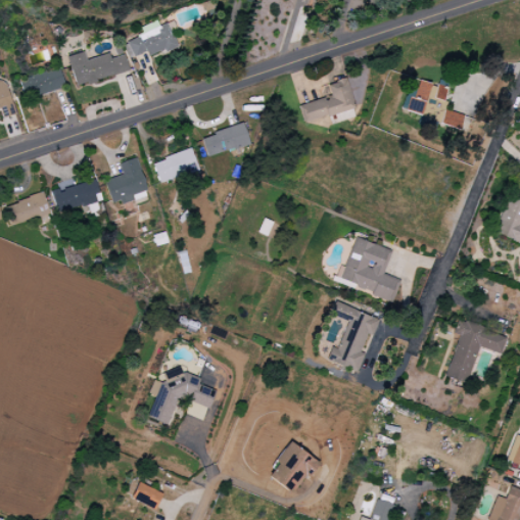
[(179,45),(170,20),(161,24),(158,18),(143,25),(146,32),(125,40),(131,55),(148,49),(150,53),(161,49),(163,51),(179,45)]
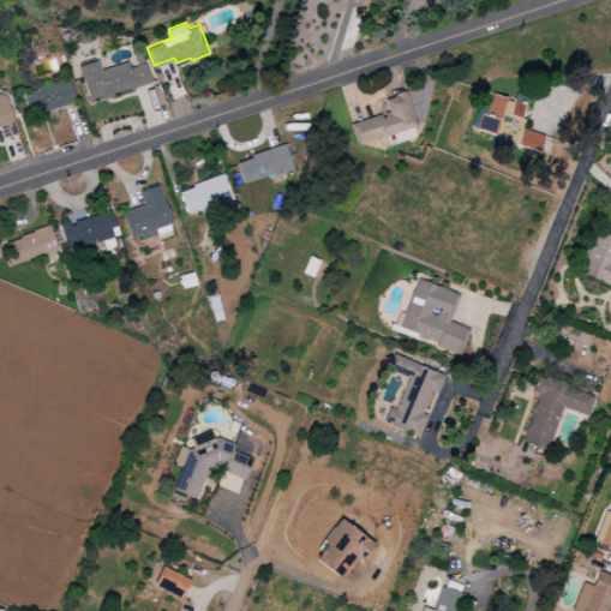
[(154,81),(149,61),(132,66),(130,60),(103,67),(101,58),(82,63),(91,99),(154,81)]
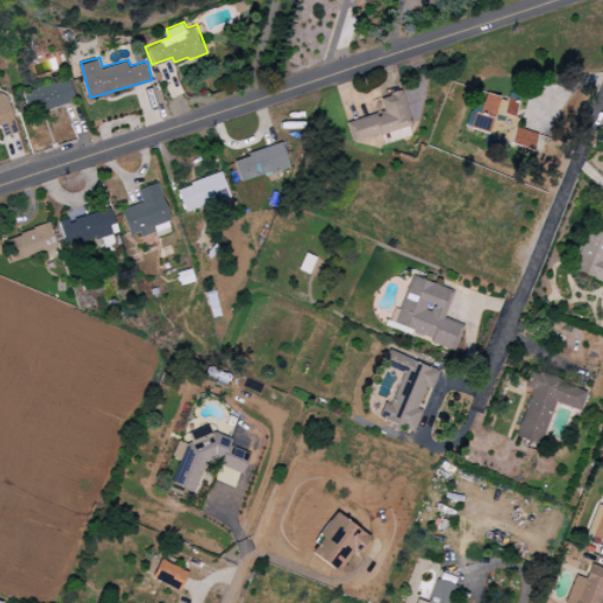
[(24,90),(32,113),(78,97),(70,75),(24,90)]
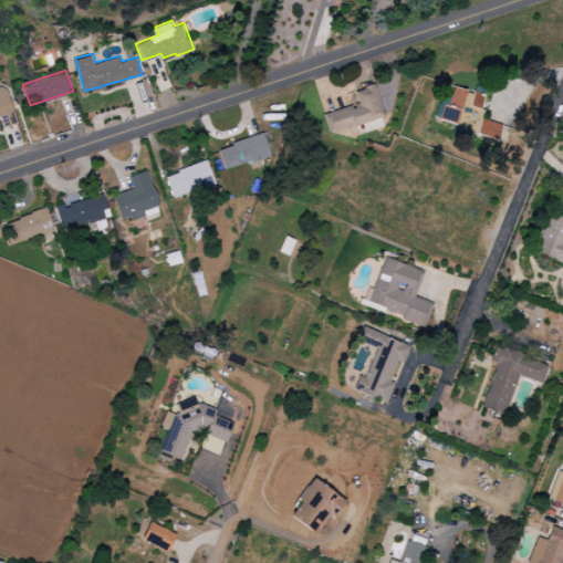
[(0,116),(2,116),(4,125),(18,121),(7,82),(0,83),(0,116)]
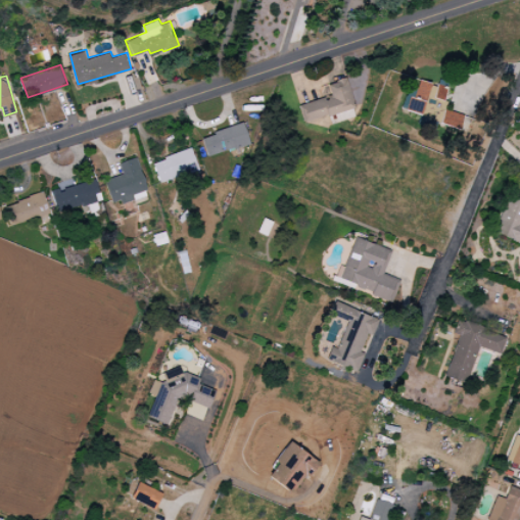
[(300,103),(306,121),(339,110),(342,119),(359,113),(347,76),(329,82),(333,93),(300,103)]
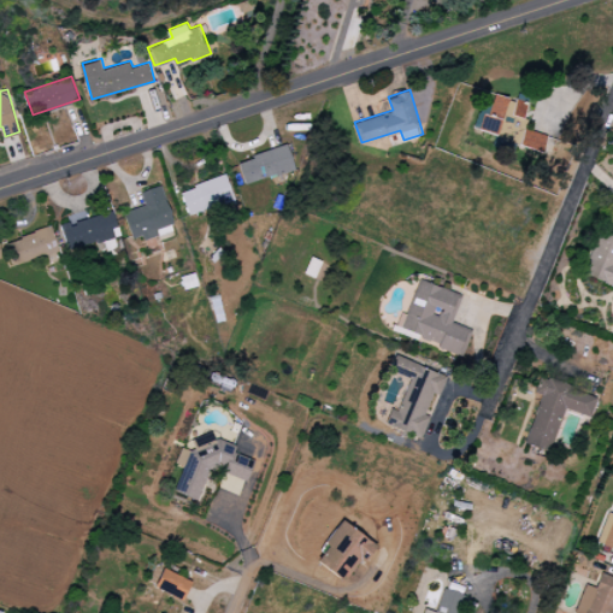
[(530,101),(495,90),(493,100),(484,98),(475,127),(518,140),(530,101)]
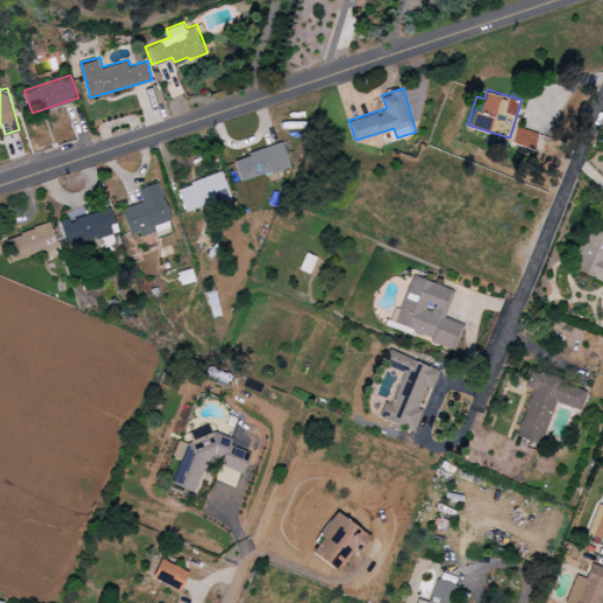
[(543,133),(517,124),(512,140),(538,148),(543,133)]
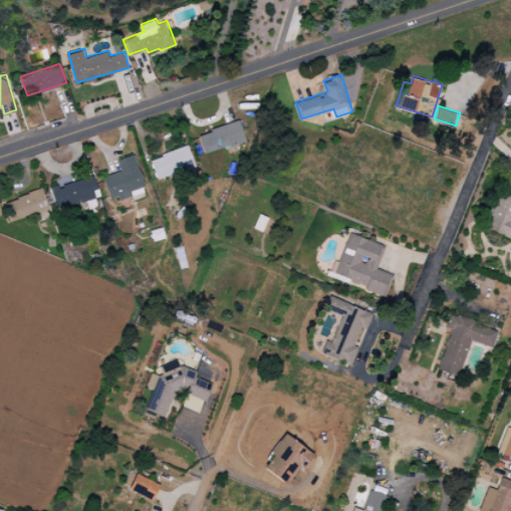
[(247,141),(242,119),(199,131),(205,151),(247,141)]
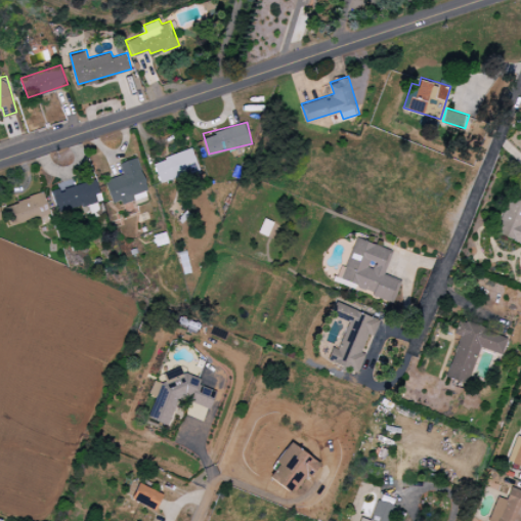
[(155,158),(160,179),(200,170),(194,148),(155,158)]
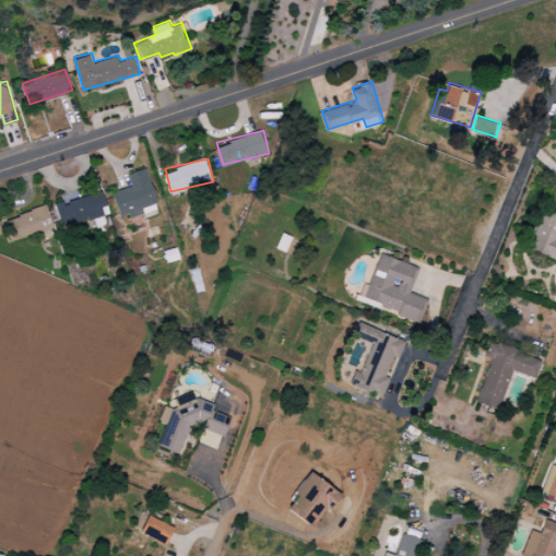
[(157,202),(150,166),(130,170),(133,186),(114,190),(120,216),(145,211),(144,205),(157,202)]
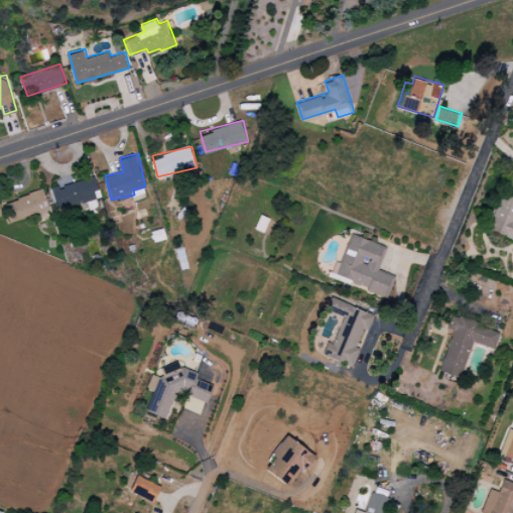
[(53,185),(56,206),(102,198),(98,176),(59,183),(53,185)]
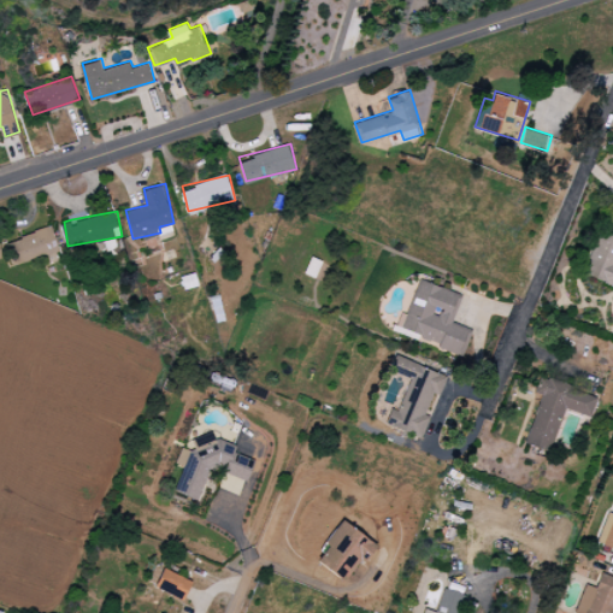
[(584,271),(612,282),(612,216),(606,213),(584,271)]
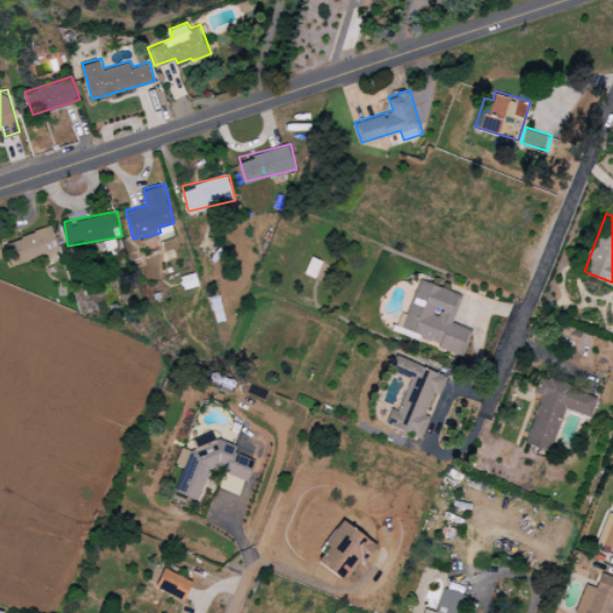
[(5,237),(10,261),(59,252),(56,228),(5,237)]
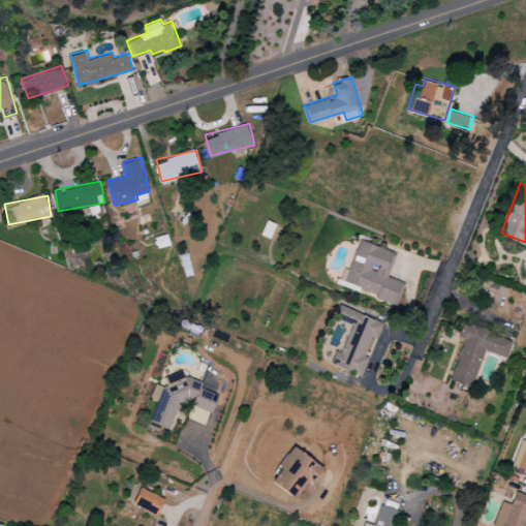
[(398,250),(359,238),(343,282),(400,301),(406,280),(390,275),(398,250)]
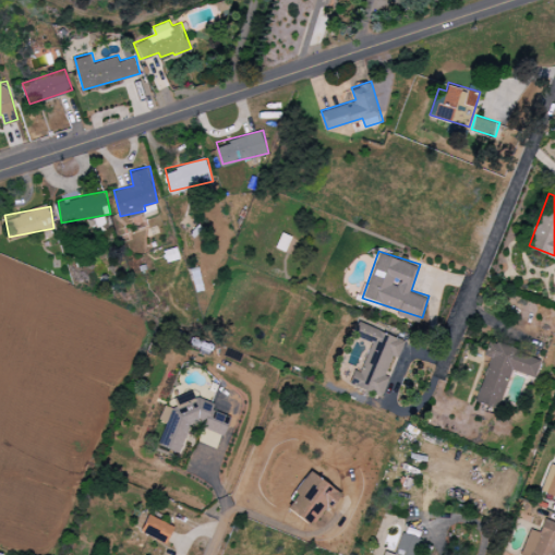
[(384,395),(391,375),(386,373),(394,354),(399,357),(406,338),(358,321),(353,333),(372,340),(361,370),(354,368),(349,382),(384,395)]
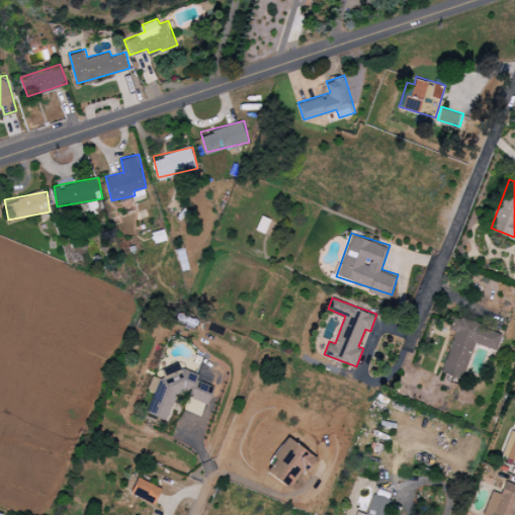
[(455,330),(442,370),(463,377),(475,341),(497,348),(503,330),(455,315),(450,328),(455,330)]
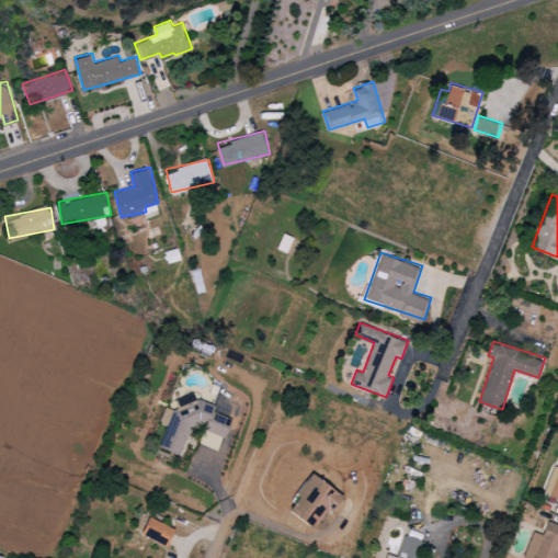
[(192,424),(226,436),(232,417),(214,410),(216,403),(183,391),(177,409),(167,405),(160,420),(168,422),(159,444),(182,453),(192,424)]
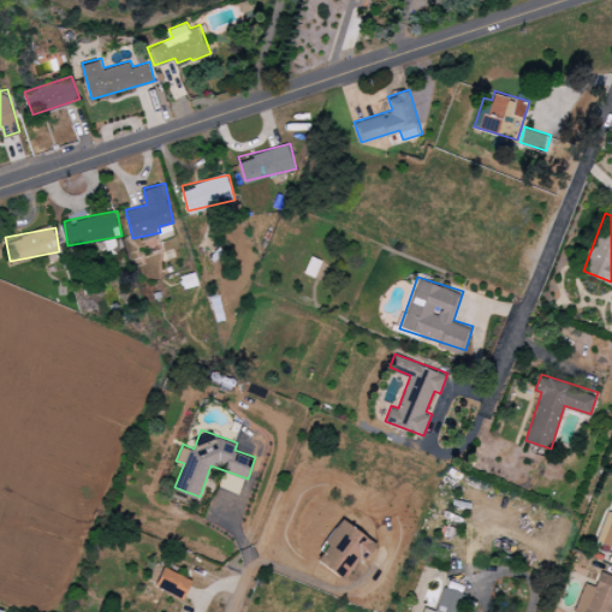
[(611,510),(607,509),(599,540),(611,544),(611,553),(611,510)]
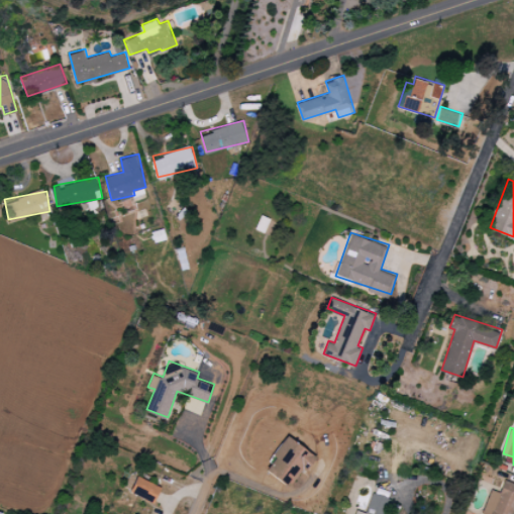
[(289,486),(302,469),(305,471),(316,455),(289,434),(265,467),(289,486)]
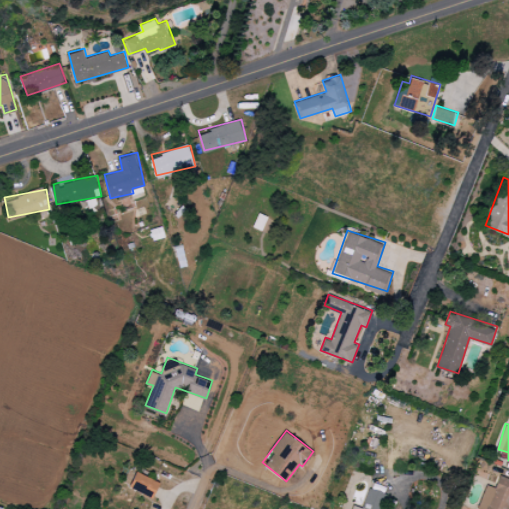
[(153,497),(160,481),(137,470),(129,486),(153,497)]
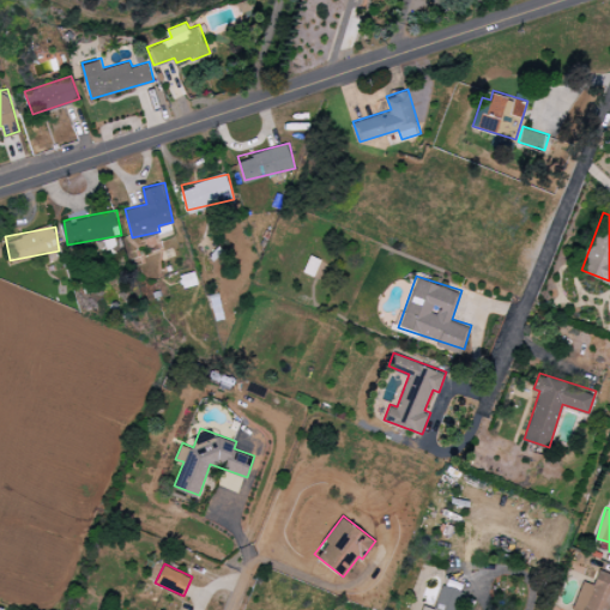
[(585,579),(573,609),(609,609),(609,571),(599,567),(595,583),(585,579)]
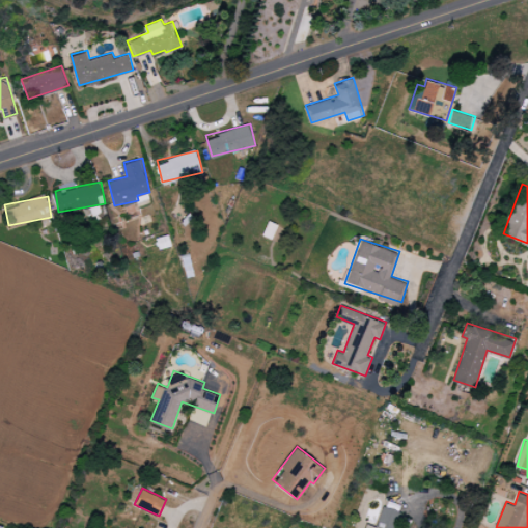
[(395,527),(400,510),(383,505),(377,525),(366,522),(363,527),(395,527)]
